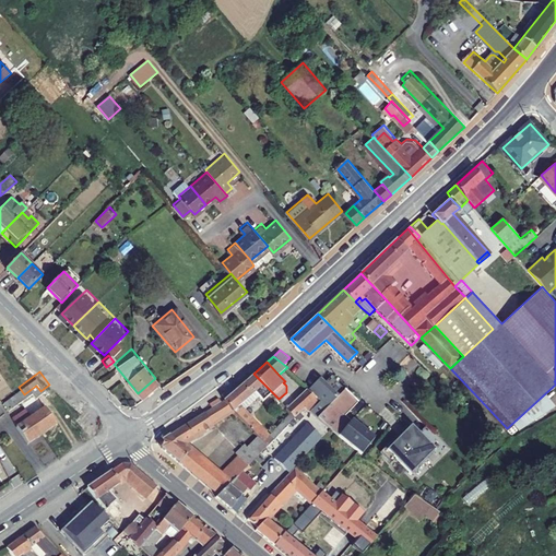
[(272,392),(253,374),(224,399),(234,410),(259,436),(269,446),(274,439),(270,435),(246,409),(259,398),(262,401),(272,392)]
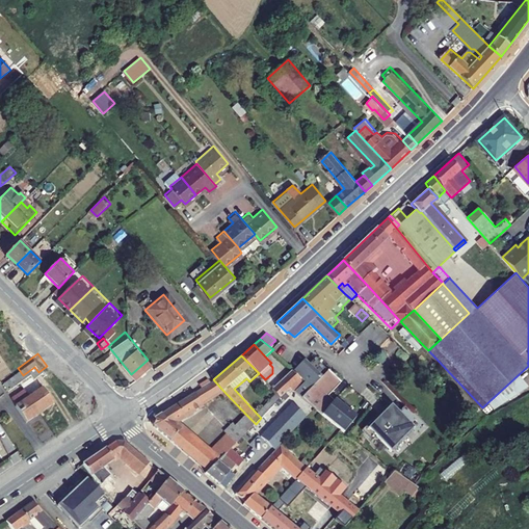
[(343,380),(318,356),(310,364),(310,365),(301,374),(302,375),(306,378),(294,389),(346,429),(358,415),(335,396),(334,398),(329,394),(343,380)]
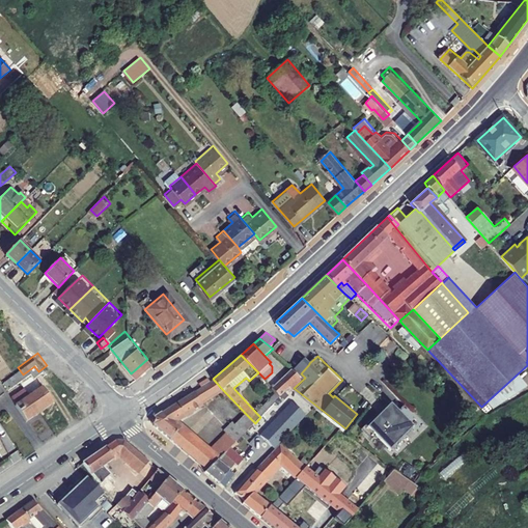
[(309,363),(304,359),(296,369),(301,373),(309,364),(309,363)]
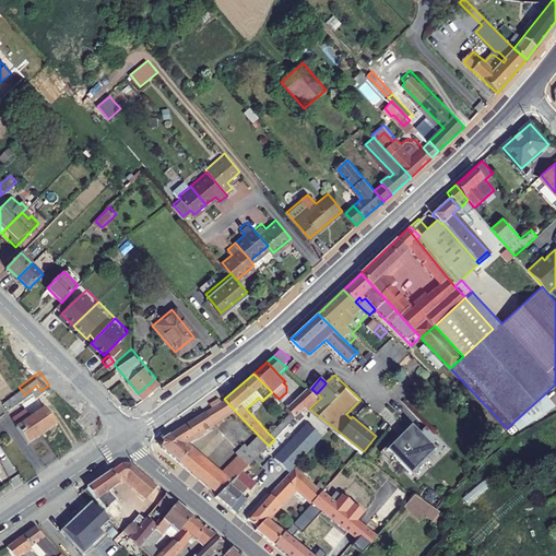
[(19,387),(9,394),(15,402),(24,394),(19,387)]
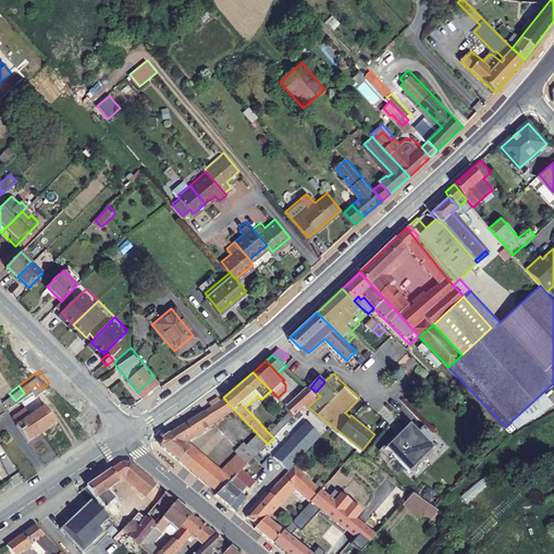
[(310,388),(308,386),(286,407),(295,416),(306,405),(308,407),(320,396),(317,393),(316,392),(310,388)]
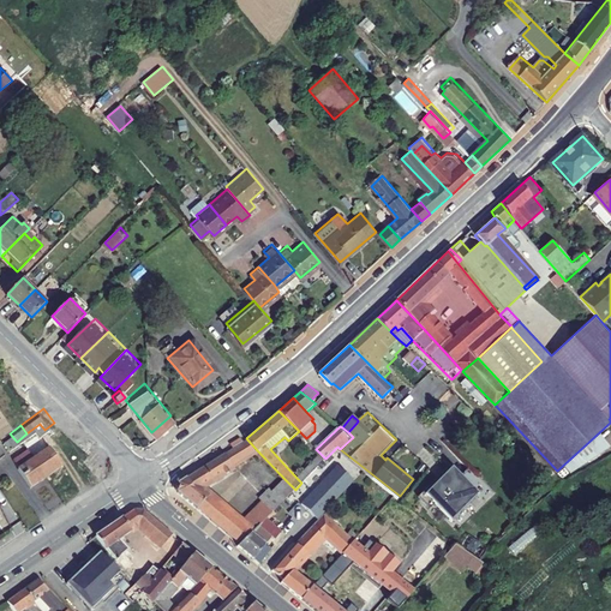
[(257,450),(246,438),(180,483),(179,491),(243,545),(267,521),(275,511),(264,502),(244,522),(203,487),(257,450)]
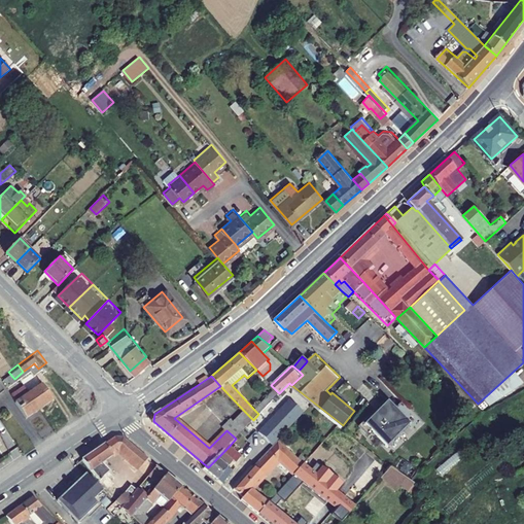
[(60,392),(48,377),(35,387),(45,400),(47,402),(60,392)]
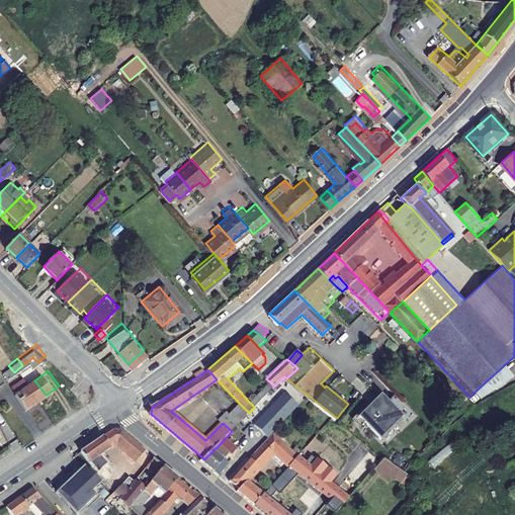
[(45,394),(34,380),(29,373),(17,382),(33,405),(47,395),(45,394)]
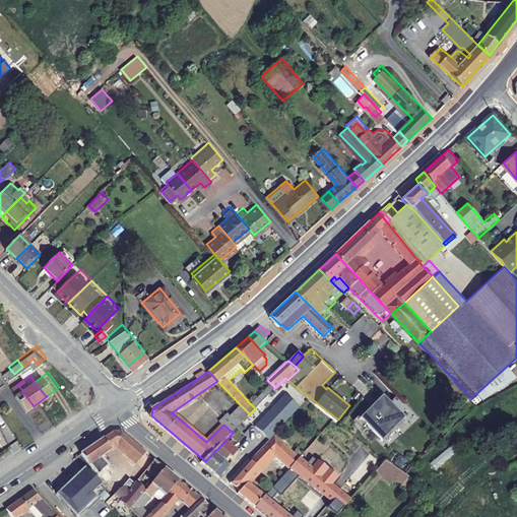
[(275,388),(271,383),(251,404),(255,408),(275,388)]
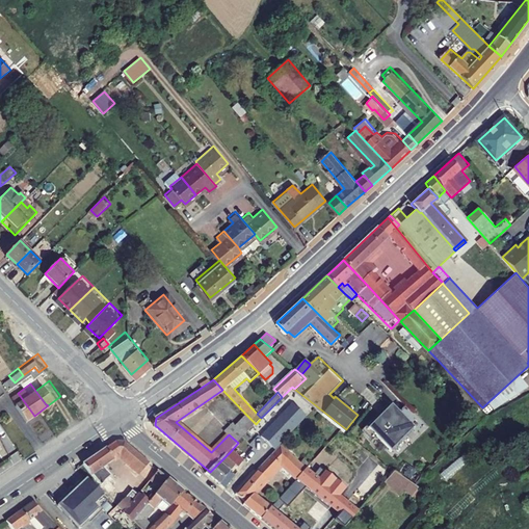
[(389,447),(414,423),(391,400),(386,405),(388,407),(382,413),(380,411),(363,427),(372,437),(375,432),(389,447)]
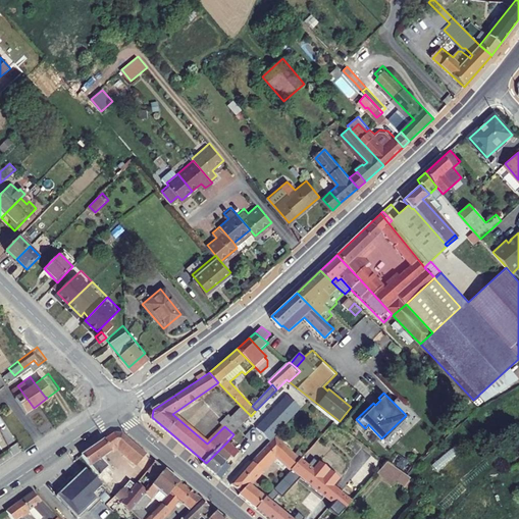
[(251,416),(242,407),(231,417),(228,414),(220,423),(224,426),(234,434),(243,424),(250,417),(251,416)]
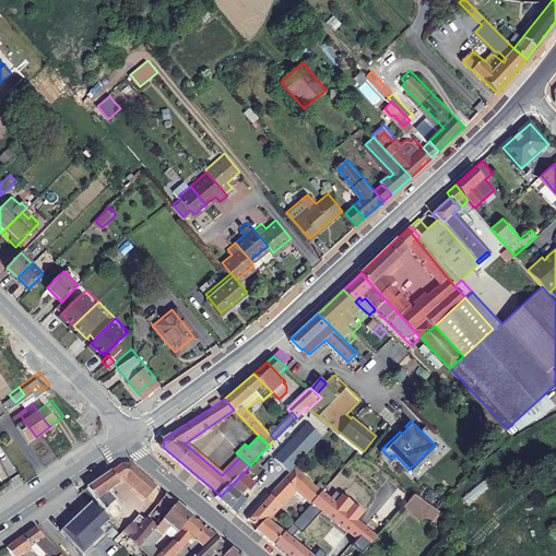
[(268,447),(260,454),(271,464),(279,457),(268,447)]
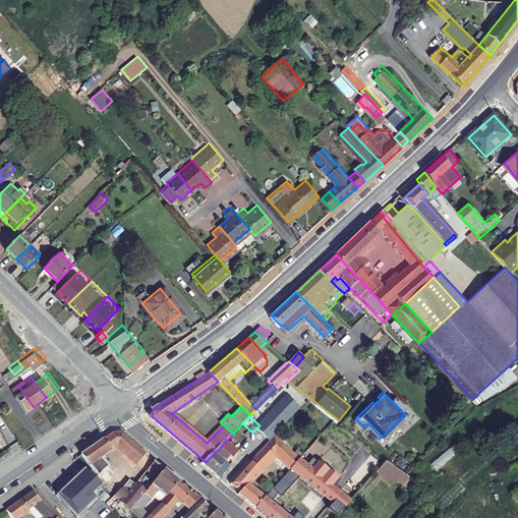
[(146,450),(123,430),(114,430),(82,453),(130,506),(136,499),(145,490),(156,476),(164,466),(154,457),(146,467),(134,480),(129,476),(123,482),(106,464),(109,462),(102,454),(116,442),(136,460),(146,450)]
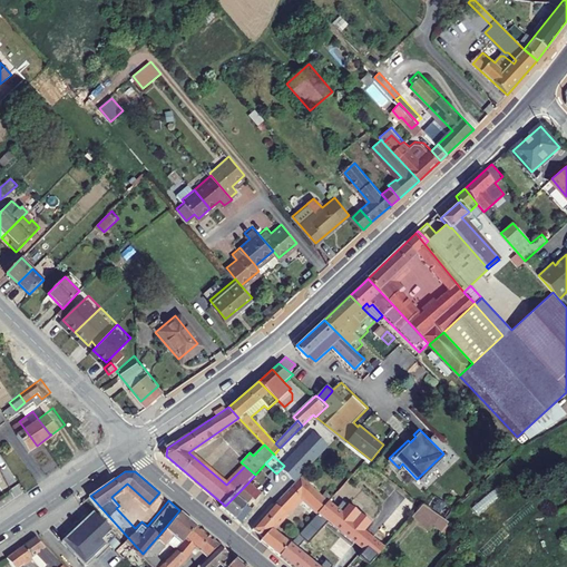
[(302,497),(319,512),(328,502),(301,478),(255,528),(265,537),(271,530),(302,497)]
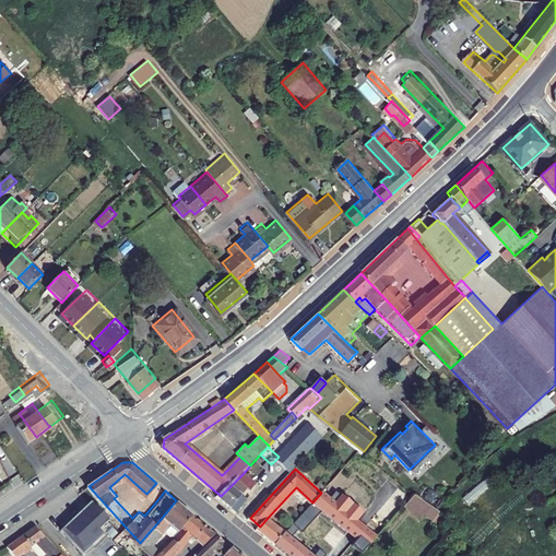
[(238,513),(243,509),(241,508),(246,503),(243,498),(245,496),(246,497),(253,488),(243,478),(245,476),(243,474),(221,496),(219,498),(238,513)]
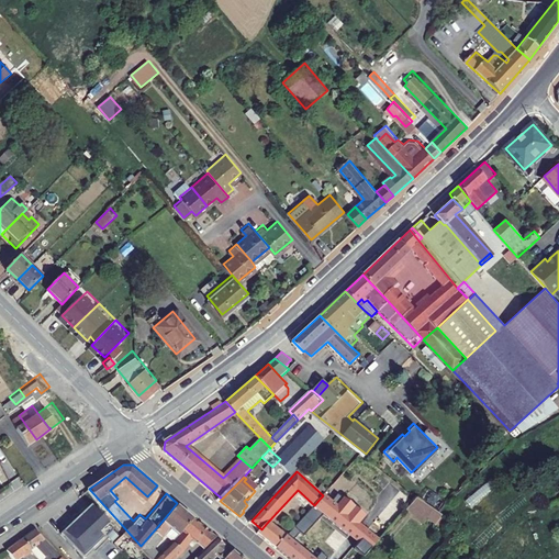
[(157,485),(147,496),(157,504),(166,493),(157,485)]
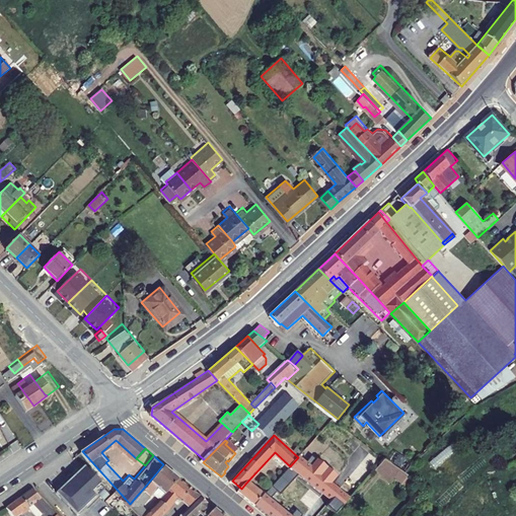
[(269,515),(291,515),(276,503),(284,494),(283,493),(300,473),(333,501),(328,506),(338,513),(351,498),(329,480),(315,468),(301,455),(299,458),(298,457),(290,466),(290,467),(269,491),(255,506),(269,515)]
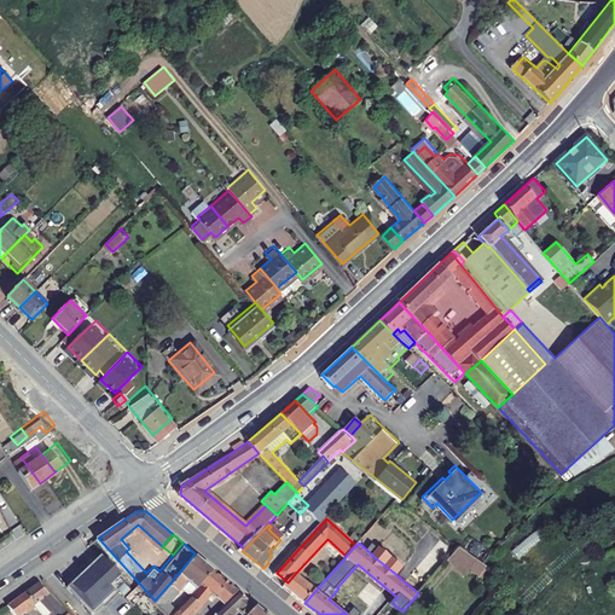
[(451,558),(482,578),(491,563),(460,544),(451,558)]
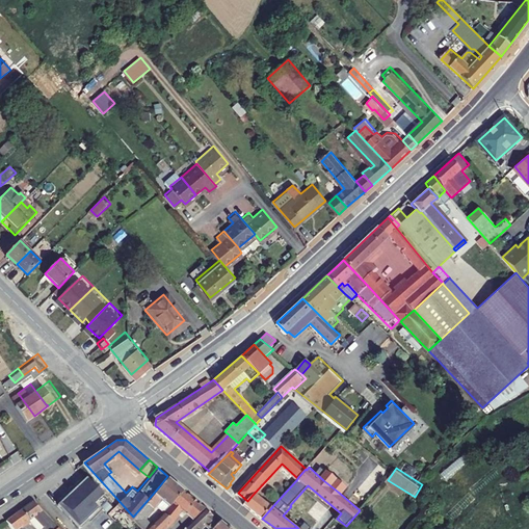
[(328,475),(323,480),(338,492),(343,486),(328,475)]
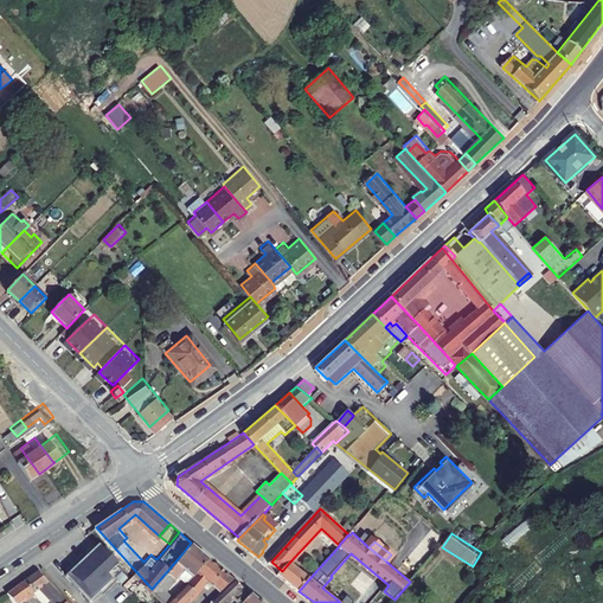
[(209,557),(191,543),(181,555),(168,570),(159,581),(152,589),(164,602),(172,595),(166,588),(178,573),(184,566),(192,573),(209,557)]
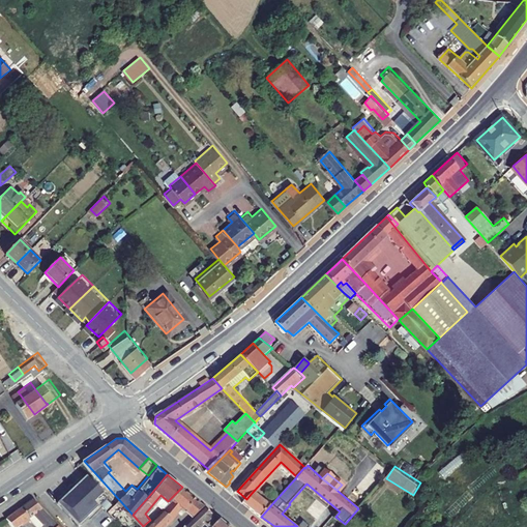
[(86,475),(58,502),(79,524),(107,497),(86,475)]
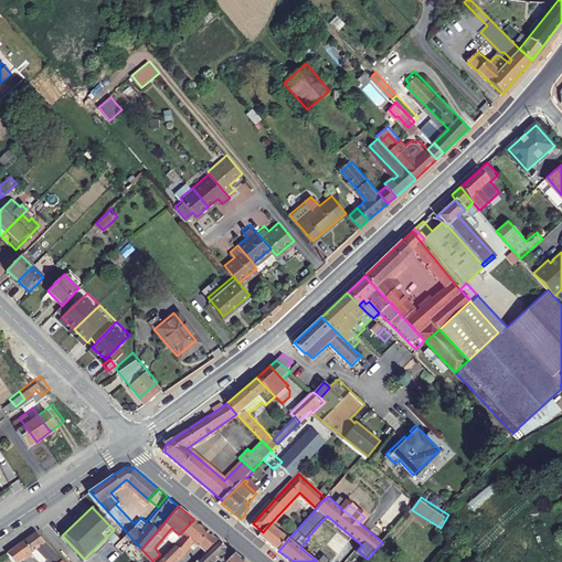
[(151,561),(170,561),(180,551),(182,552),(193,540),(198,543),(209,531),(194,519),(179,534),(172,541),(160,554),(152,561),(151,561)]
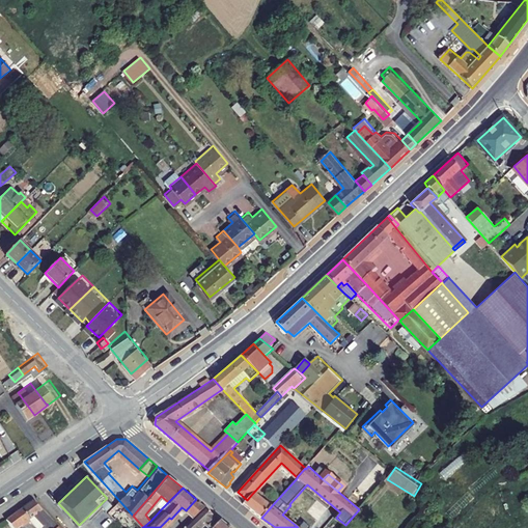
[(247,500),(244,503),(251,508),(259,500),(252,494),(247,500)]
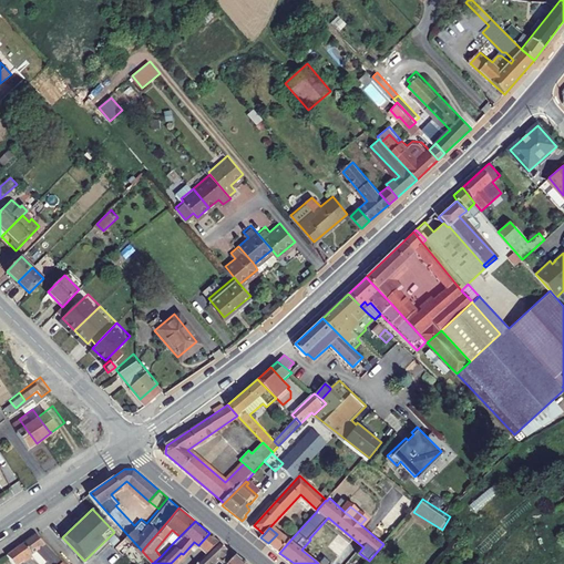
[(180,536),(172,530),(166,536),(173,543),(180,536)]
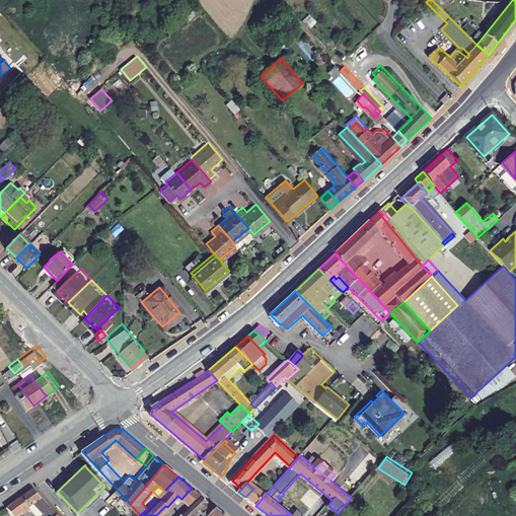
[(61,515),(34,486),(23,494),(30,502),(33,501),(48,515),(61,515)]
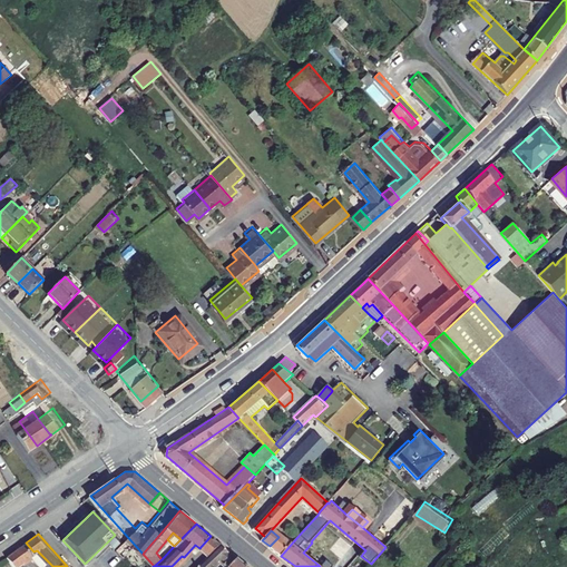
[(270,546),(281,556),(295,539),(291,536),(287,539),(281,534),(279,537),(270,546)]
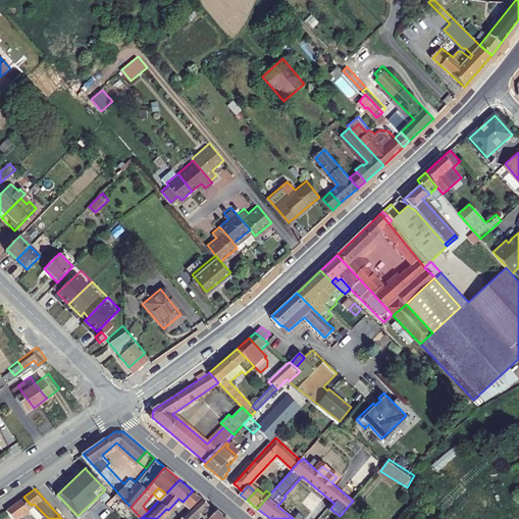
[(193,490),(183,502),(189,508),(200,497),(193,490)]
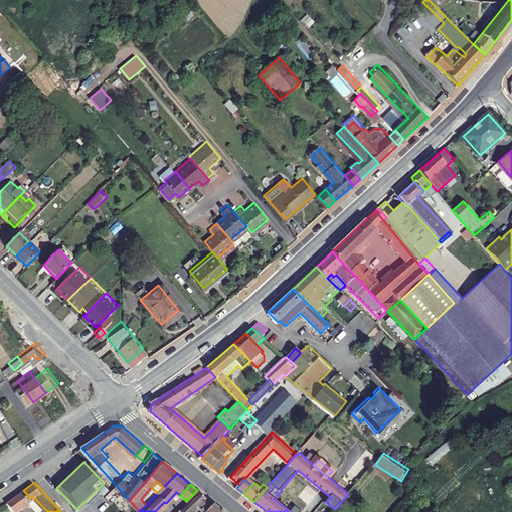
[(23,490),(15,496),(22,505),(30,498),(23,490)]
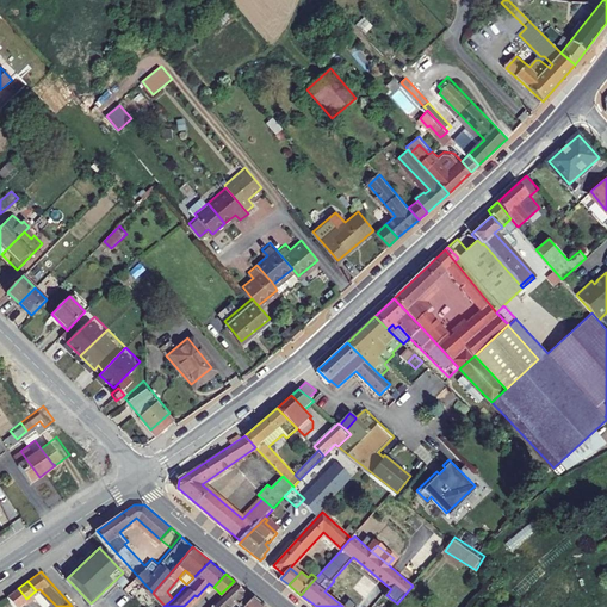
[(210,605),(211,606),(229,606),(229,605),(230,606),(240,606),(251,595),(234,581),(221,594),(210,605)]
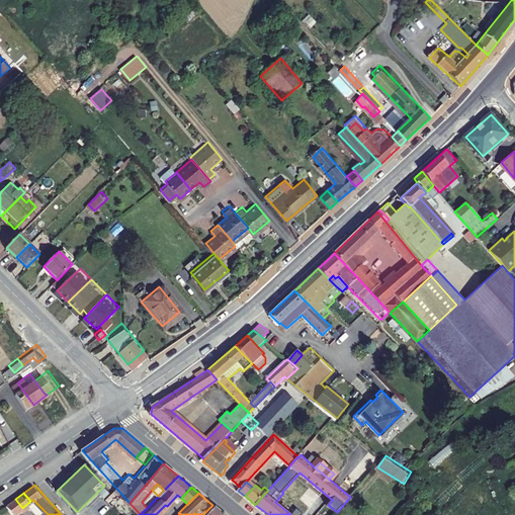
[(15,499),(6,505),(14,514),(22,508),(15,499)]
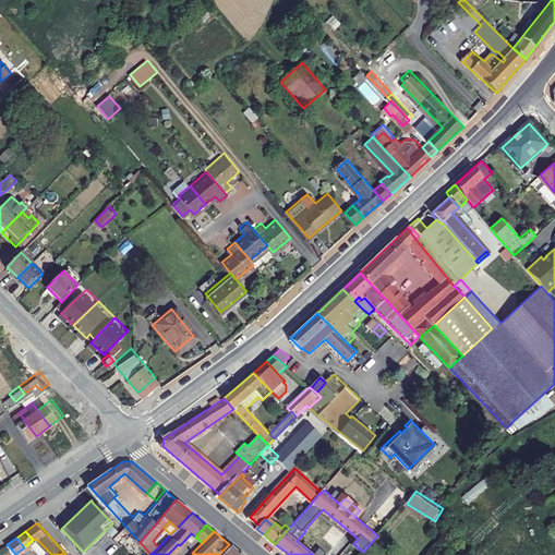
[(219,554),(242,554),(229,544),(219,554)]
